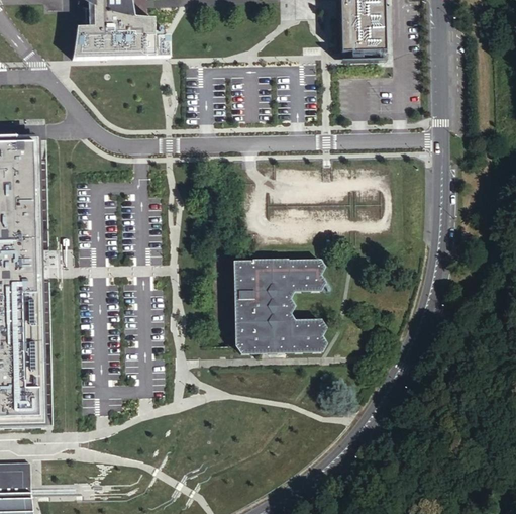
[(87,0),(87,1),(88,9),(83,6),(84,27),(77,27),(76,35),(71,60),(106,59),(106,57),(162,56),(162,37),(155,37),(155,19),(131,19),(131,18),(129,0),(87,0)]
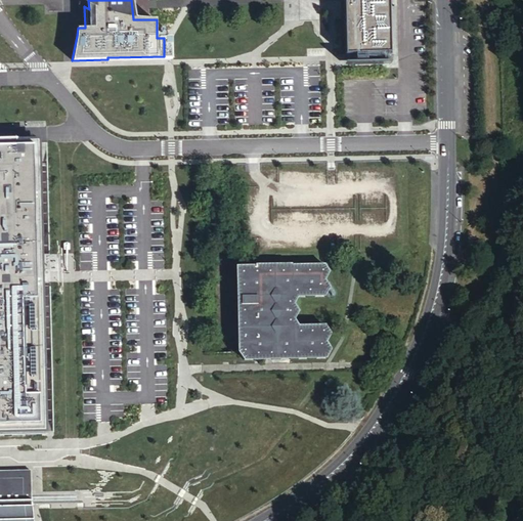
[(342,0),(344,55),(386,54),(384,0),(342,0)]
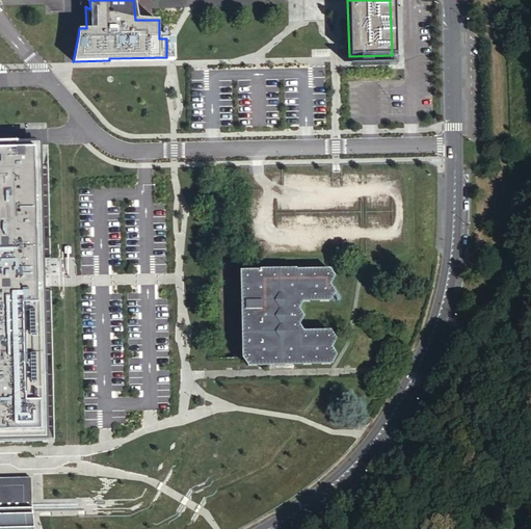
[(169,38),(166,38),(166,57),(109,58),(109,60),(175,60),(175,38),(169,38)]
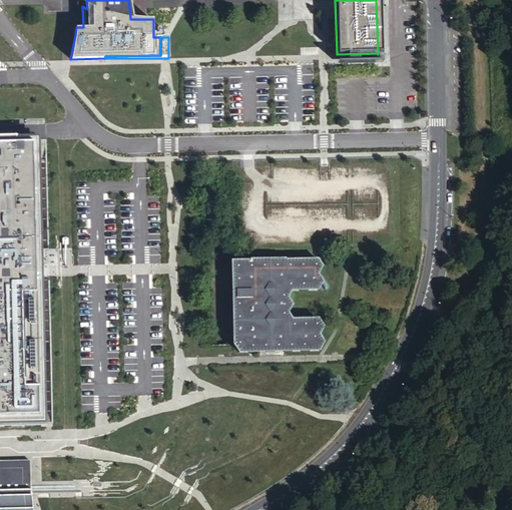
[(44,135),(0,135),(0,420),(51,419),(44,135)]
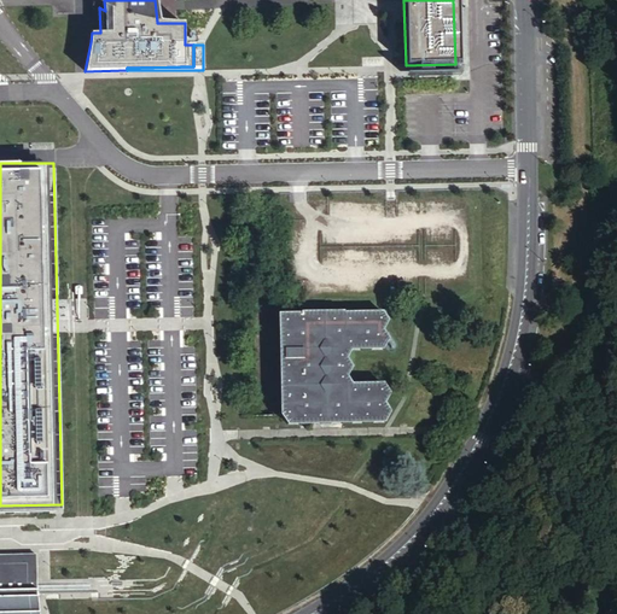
[(383,307),(278,310),(281,411),(292,420),(388,416),(393,407),(386,398),(393,390),(384,380),(355,380),(348,370),(353,361),(347,355),(353,345),(384,345),(390,333),(384,325),(389,315),(383,307)]
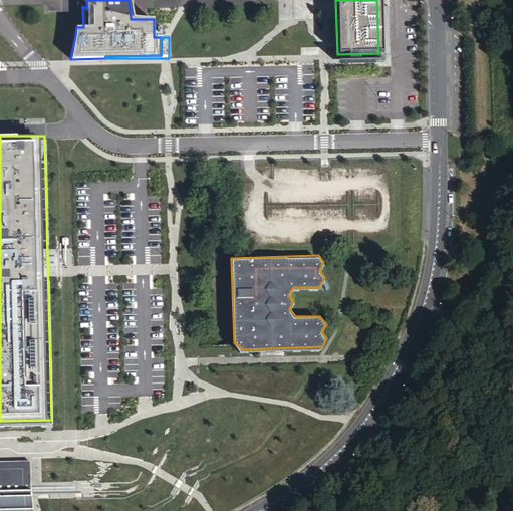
[(0,492),(30,492),(29,460),(0,460),(0,492)]
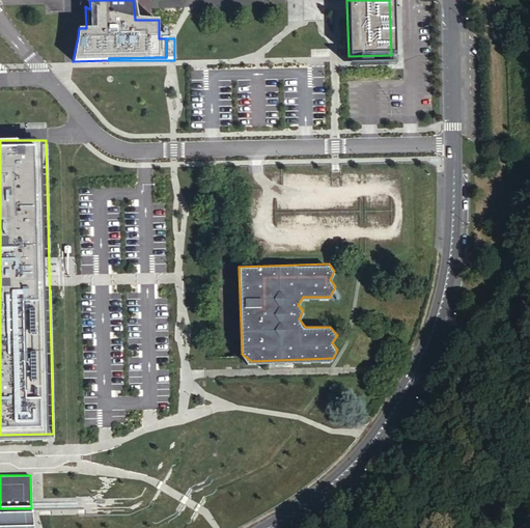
[(0,527),(33,527),(31,508),(0,508),(0,527)]
